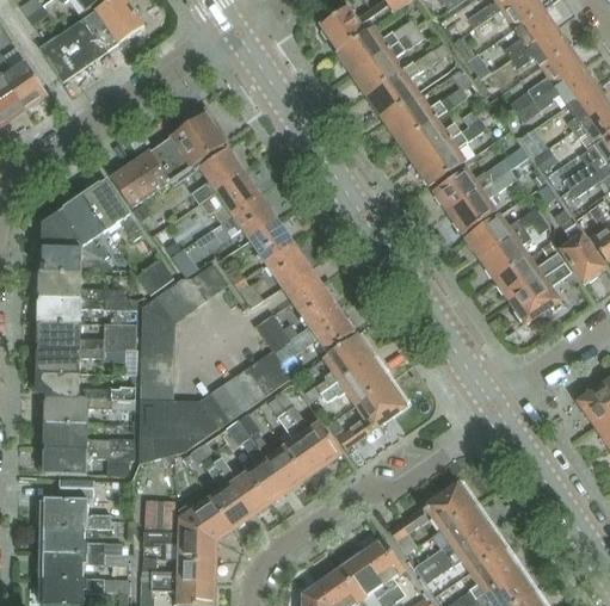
[(42,2),(39,0),(25,0),(18,5),(25,14),(42,2)]
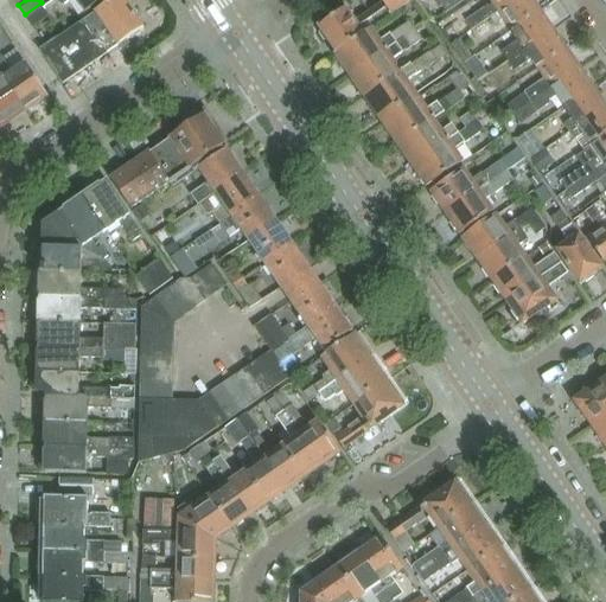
[(116,42),(128,34),(131,34),(139,30),(139,26),(142,25),(131,6),(131,4),(128,0),(106,0),(38,46),(62,79),(106,50),(106,49),(116,42)]
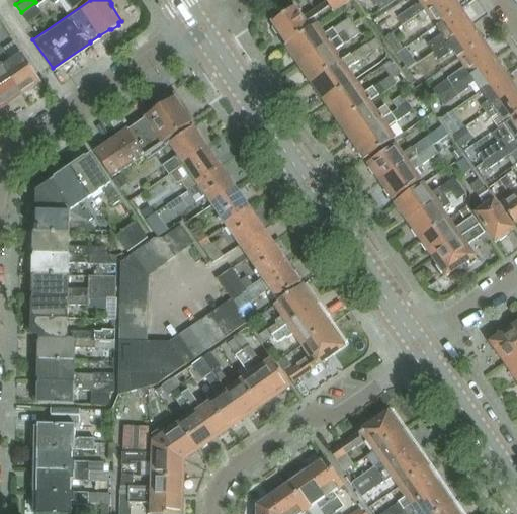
[(324,0),(314,7),(322,17),(347,0),(324,0)]
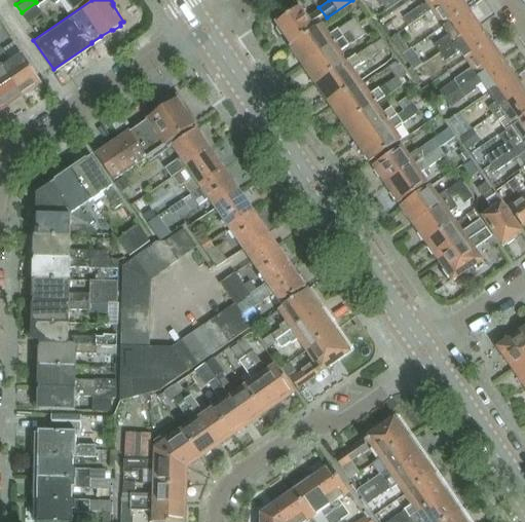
[(380,0),(385,8),(392,3),(390,0),(380,0)]
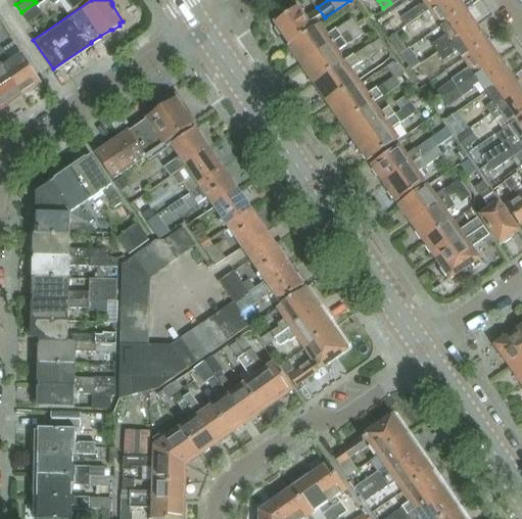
[(399,14),(405,22),(421,12),(437,0),(423,0),(420,2),(419,1),(399,14)]
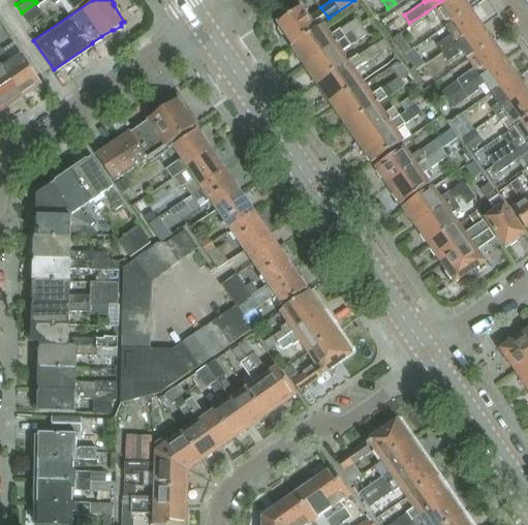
[(442,0),(426,12),(430,20),(438,14),(443,23),(470,5),(466,0),(442,0)]
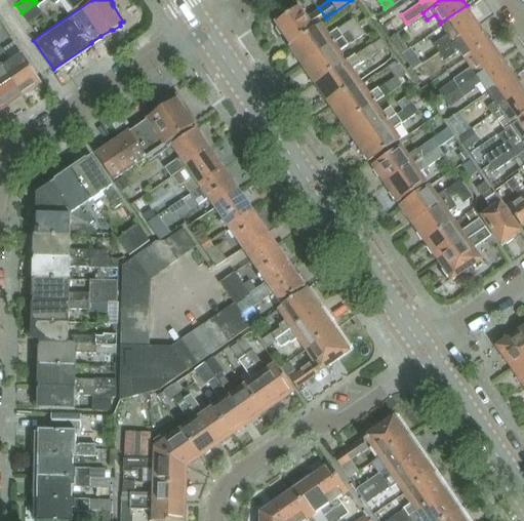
[(36,2),(22,12),(27,19),(41,10),(36,2)]
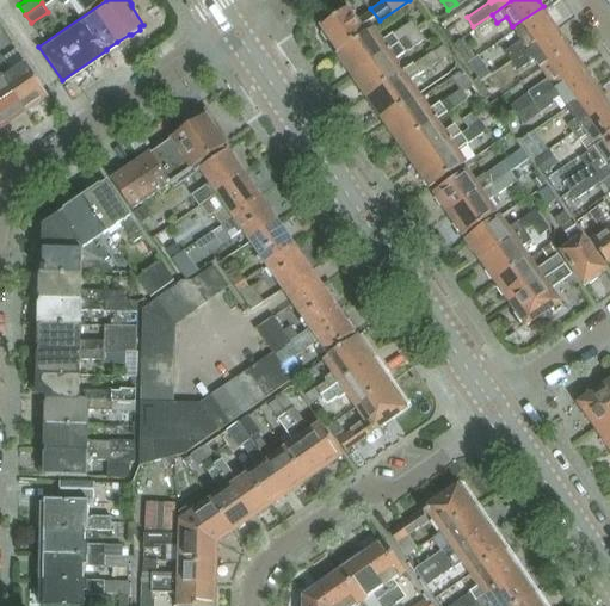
[(337,49),(374,24),(380,20),(370,8),(356,18),(346,5),(320,23),(322,26),(320,30),(326,36),(328,36),(337,49)]
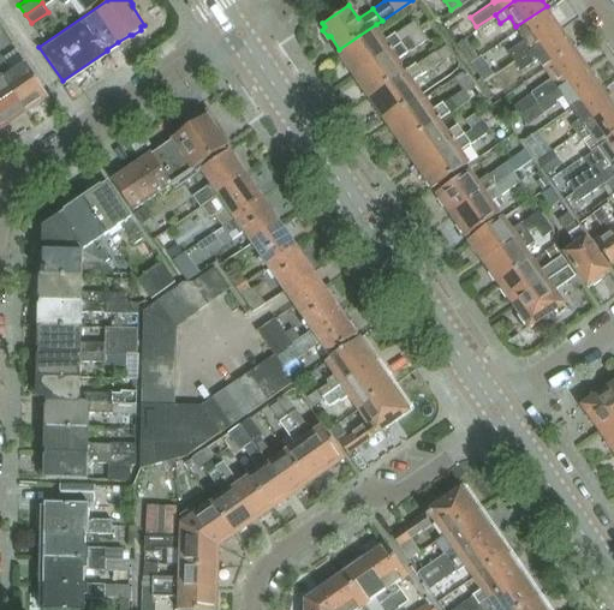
[(513,58),(558,27),(554,22),(556,21),(547,6),(516,27),(523,36),(506,48),(513,58)]
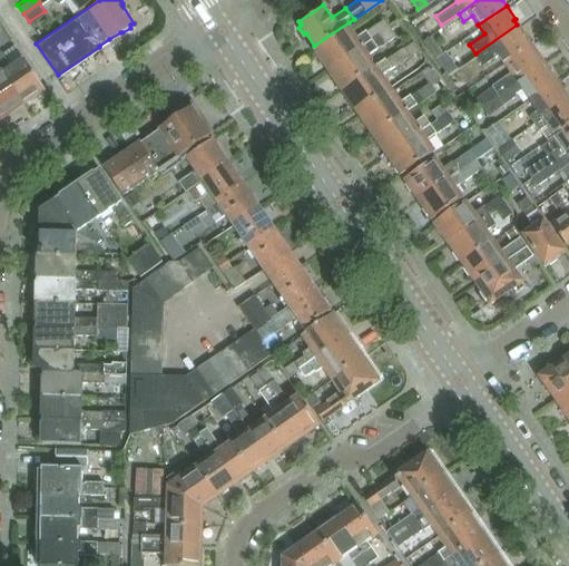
[(372,37),(390,26),(383,16),(356,35),(349,22),(314,46),(313,47),(323,62),(325,61),(327,65),(325,66),(326,68),(372,37)]
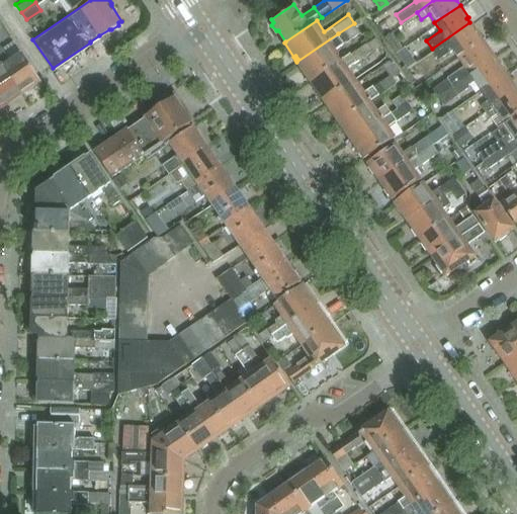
[(438,58),(452,48),(457,56),(483,37),(475,26),(472,27),(469,22),(432,49),(438,58)]
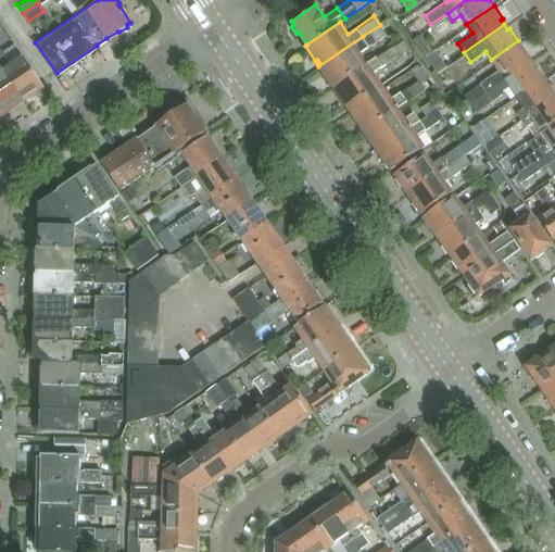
[(368,46),(375,41),(386,34),(380,25),(363,36),(368,46)]
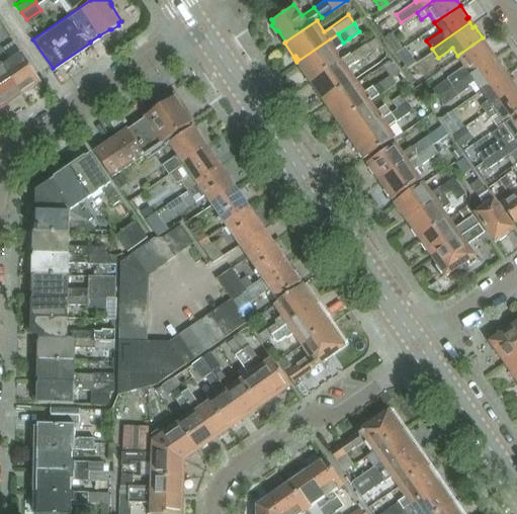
[(384,34),(383,34),(395,51),(396,50),(403,45),(392,29),(384,34)]
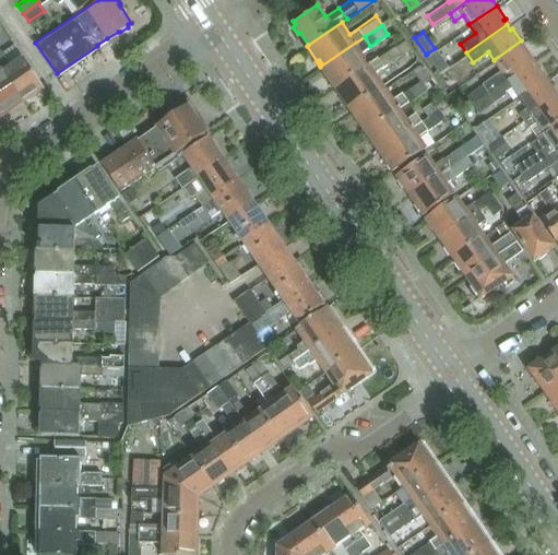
[(365,36),(320,67),(321,68),(323,67),(325,70),(324,71),(333,85),(368,61),(361,51),(370,46),(365,36)]
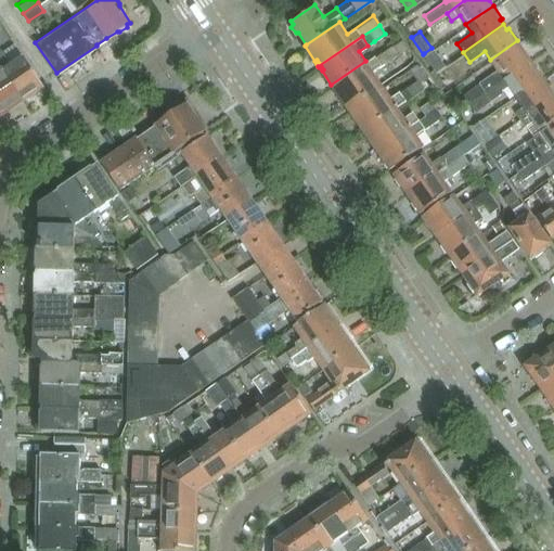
[(526,53),(517,40),(490,60),(497,68),(478,81),(485,90),(528,60),(524,54),(526,53)]
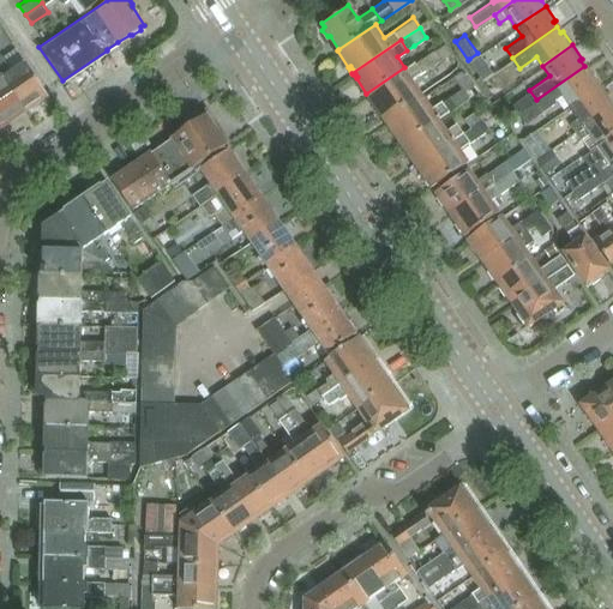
[(404,67),(366,94),(368,96),(370,95),(373,98),(371,100),(382,116),(383,119),(422,92),(421,90),(412,77),(442,58),(434,47),(404,67)]
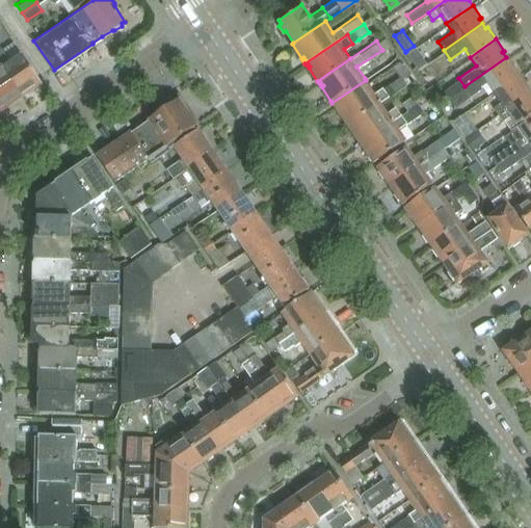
[(0,62),(20,93),(27,87),(30,87),(36,84),(36,81),(40,79),(21,52),(9,59),(0,45),(0,62)]
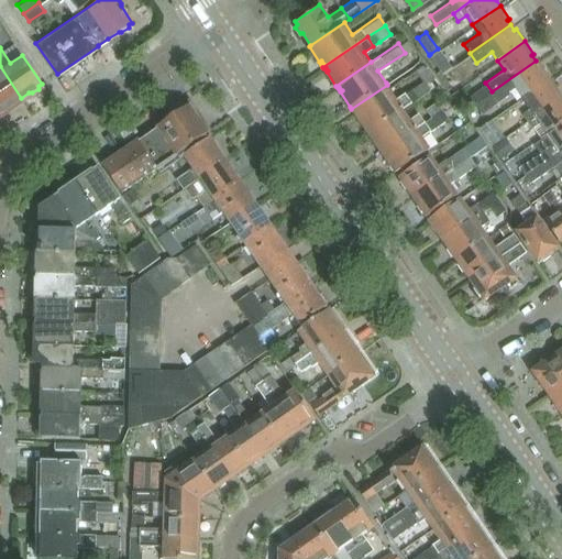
[(447,58),(437,65),(442,74),(443,73),(452,66),(447,58)]
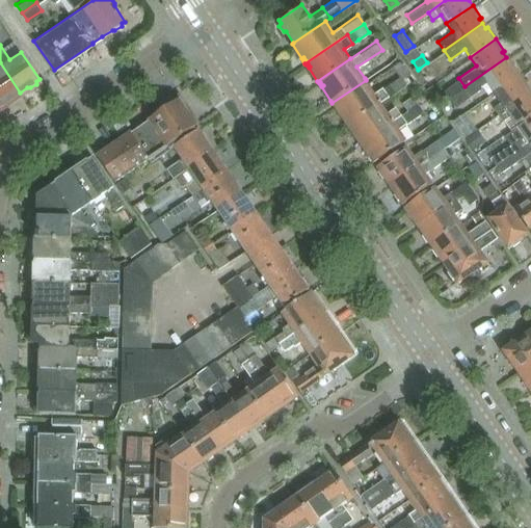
[(493,90),(519,73),(510,60),(509,61),(506,57),(465,86),(470,95),(481,86),(480,85),(486,81),(493,90)]
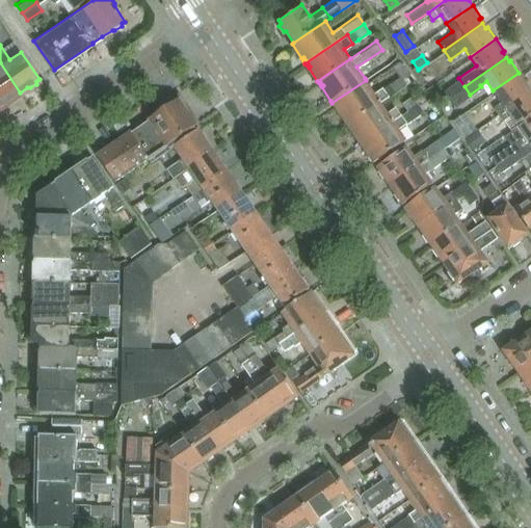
[(0,99),(3,104),(4,103),(7,103),(14,100),(14,97),(20,93),(0,62),(0,99)]
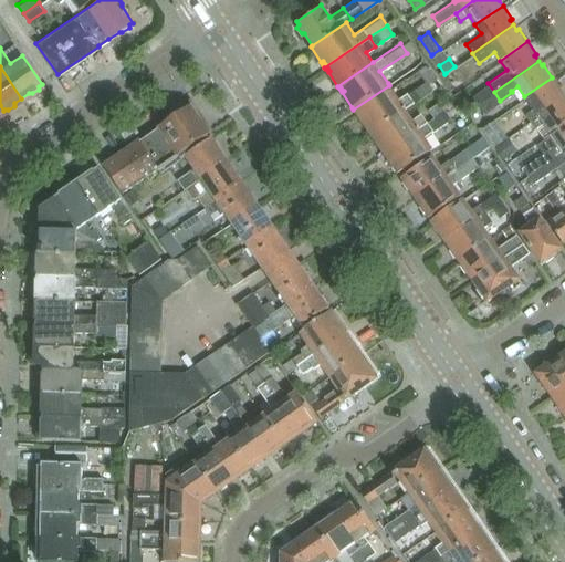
[(552,77),(524,96),(532,107),(524,113),(529,120),(563,96),(560,91),(561,90),(552,77)]
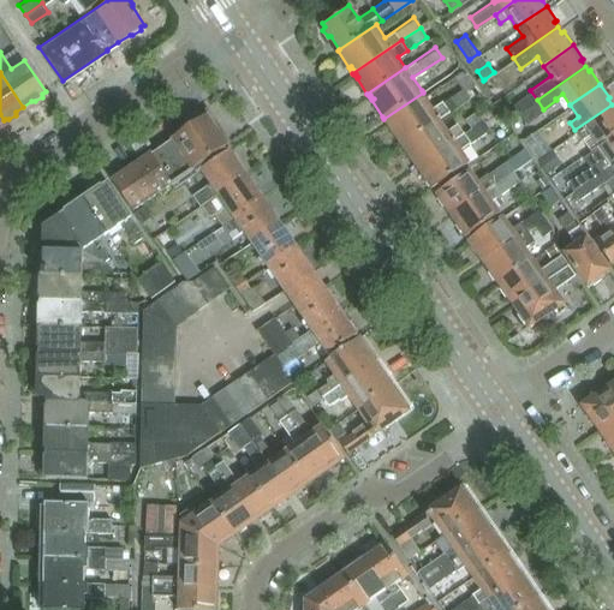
[(474,85),(464,93),(469,97),(477,91),(474,85)]
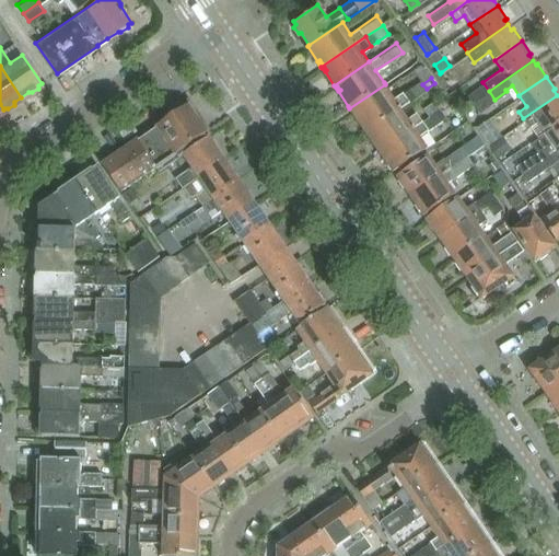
[(385,84),(349,108),(351,109),(361,125),(363,124),(365,127),(363,128),(364,129),(399,106),(400,107),(408,102),(427,89),(422,84),(419,80),(402,92),(394,97),(386,87),(385,84)]
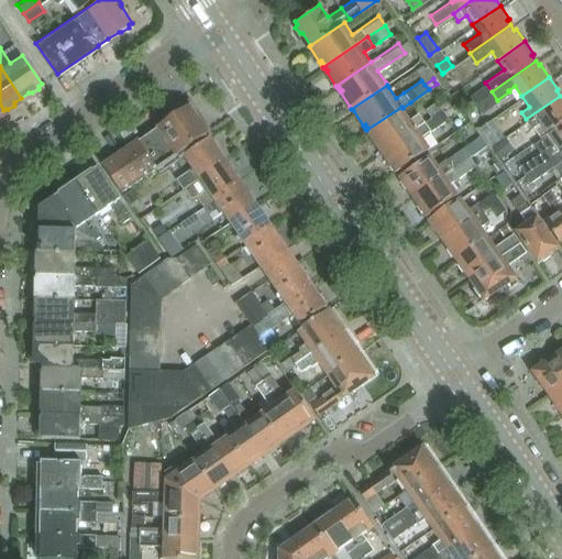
[(492,91),(485,83),(469,94),(475,102),(492,91)]
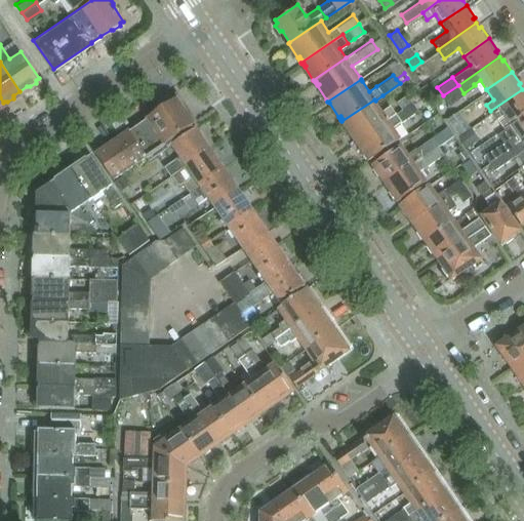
[(448,104),(464,93),(458,85),(443,95),(448,104)]
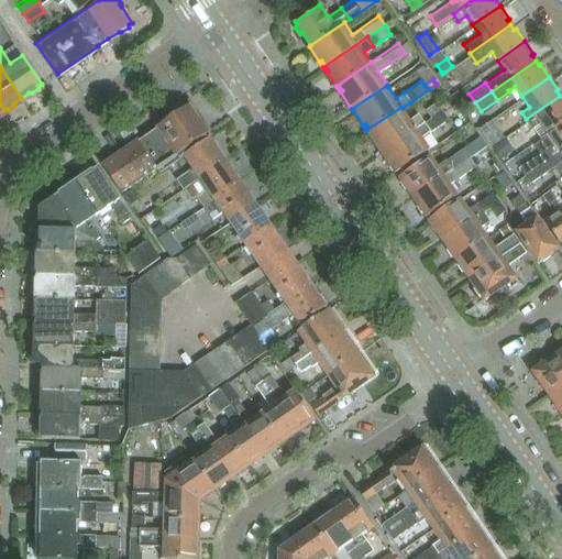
[(547,131),(561,120),(561,98),(560,96),(526,119),(531,127),(539,121),(547,131)]
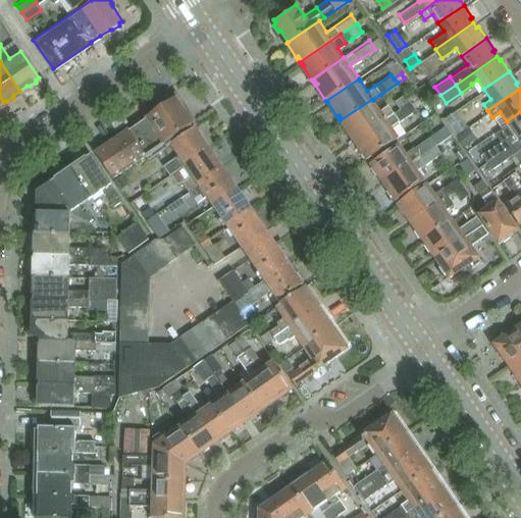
[(399,107),(410,100),(405,93),(394,100),(399,107)]
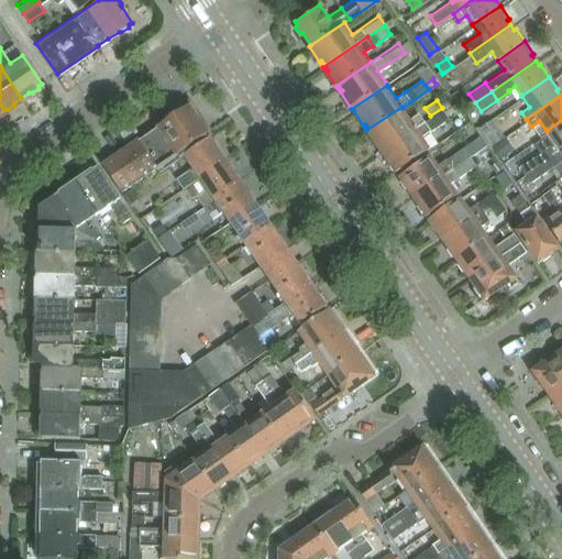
[(175,153),(176,152),(199,136),(205,133),(208,131),(198,114),(196,116),(187,103),(182,107),(180,106),(172,112),(173,113),(157,123),(157,124),(138,138),(101,162),(107,171),(121,190),(157,166),(174,154),(175,153)]
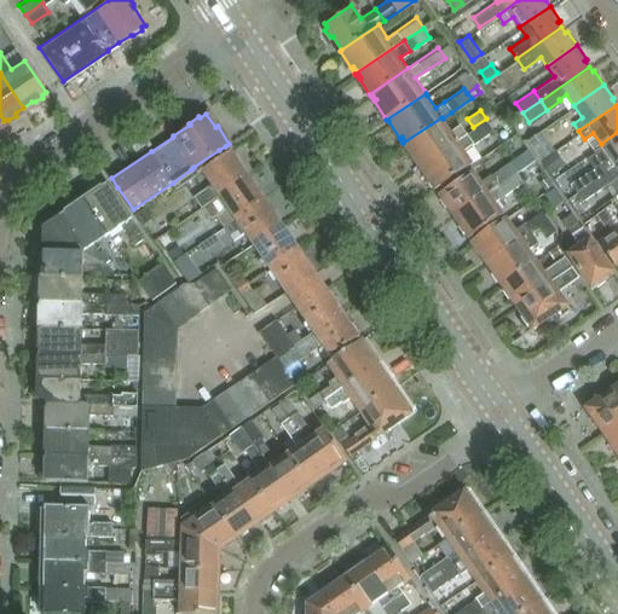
[(443,119),(442,117),(403,143),(414,160),(416,158),(419,162),(417,163),(417,164),(466,133),(460,123),(450,129),(443,119)]
